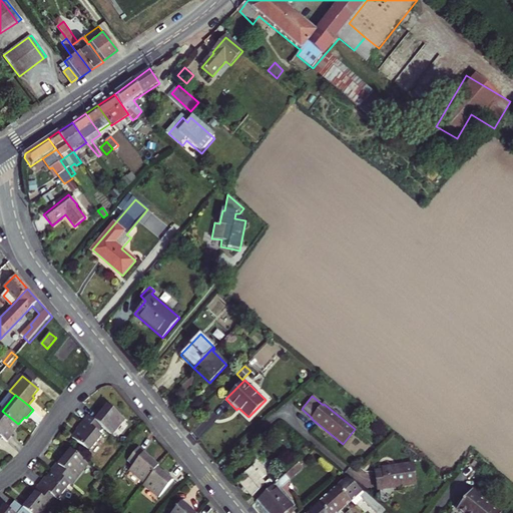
[(91,419),(100,427),(110,435),(122,419),(106,406),(100,413),(97,412),(91,419)]
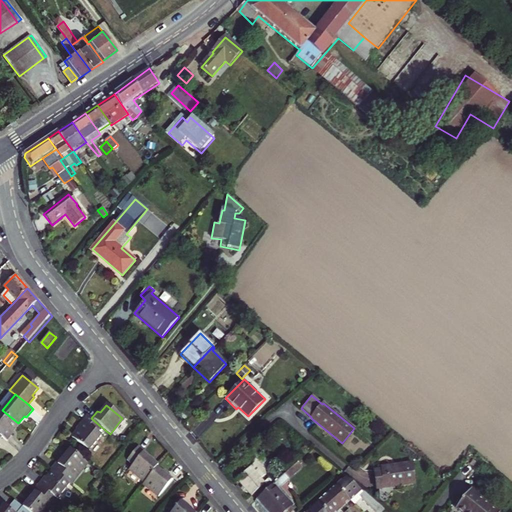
[(238,407),(236,409),(246,419),(248,416),(238,407)]
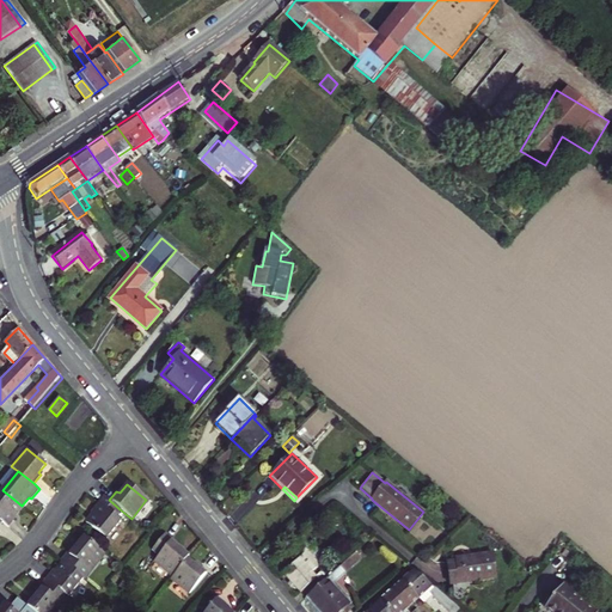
[(0,491),(0,518),(2,521),(8,526),(16,516),(14,515),(22,506),(2,490),(0,491)]
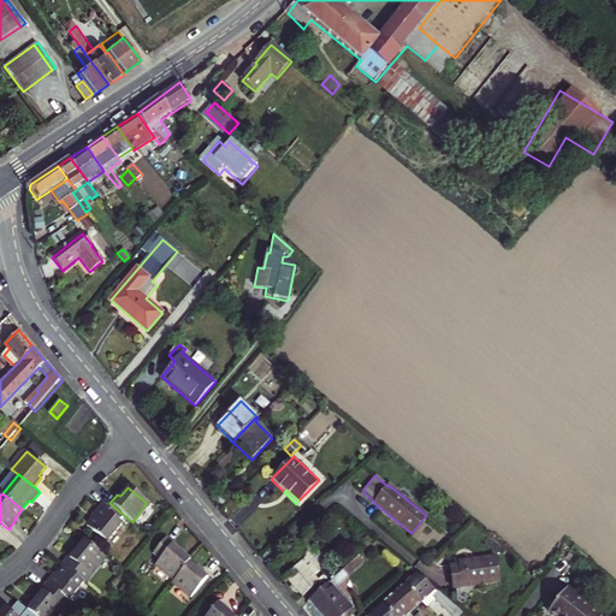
[(110,503),(104,499),(90,515),(93,519),(86,527),(105,544),(120,525),(114,520),(120,513),(110,503)]
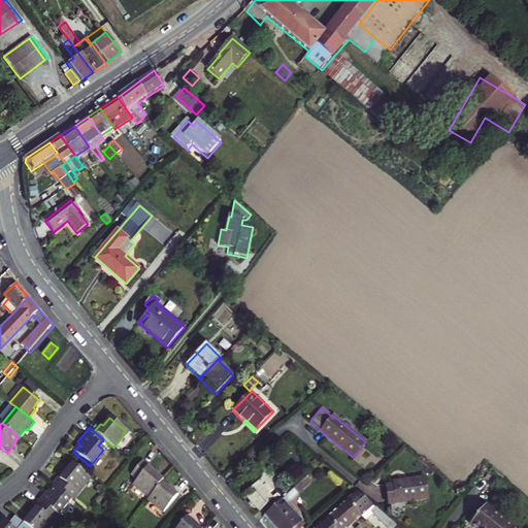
[(273,498),(273,497),(269,493),(278,485),(268,473),(271,471),(261,459),(253,466),(263,479),(244,494),(259,510),(273,498)]
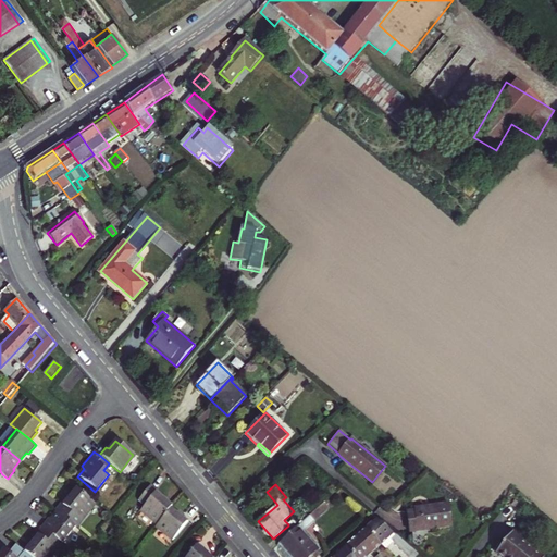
[(141,510),(158,524),(171,509),(172,507),(163,500),(164,498),(151,486),(139,502),(145,506),(141,510)]
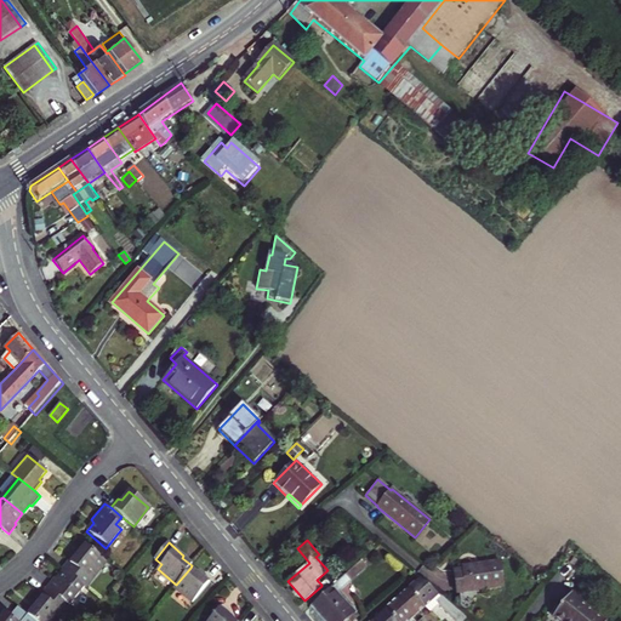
[(91,580),(106,563),(86,547),(78,557),(77,554),(62,570),(66,573),(78,584),(85,575),(91,580)]
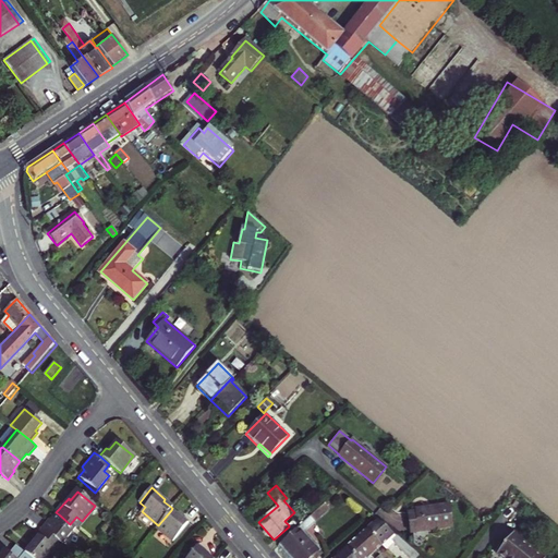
[(330,510),(325,504),(315,512),(293,531),(279,544),(290,557),(312,557),(313,557),(317,554),(313,549),(317,545),(305,532),(330,510)]
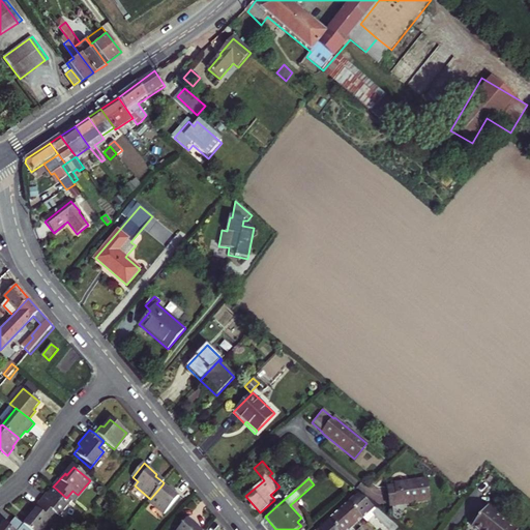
[(395,487),(388,488),(391,506),(429,501),(425,479),(395,483),(395,487)]
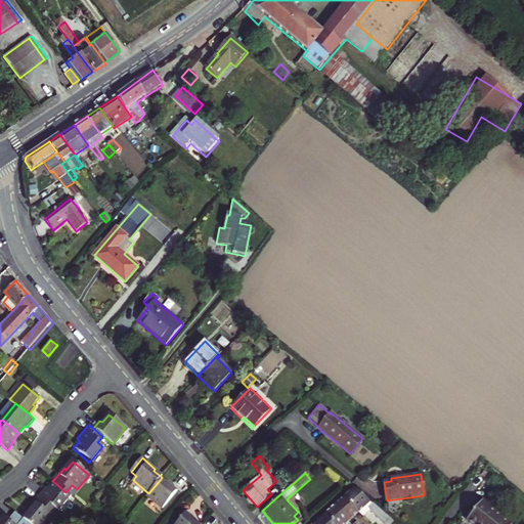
[(275,498),(296,481),(291,476),(271,493),(271,494),(275,498)]
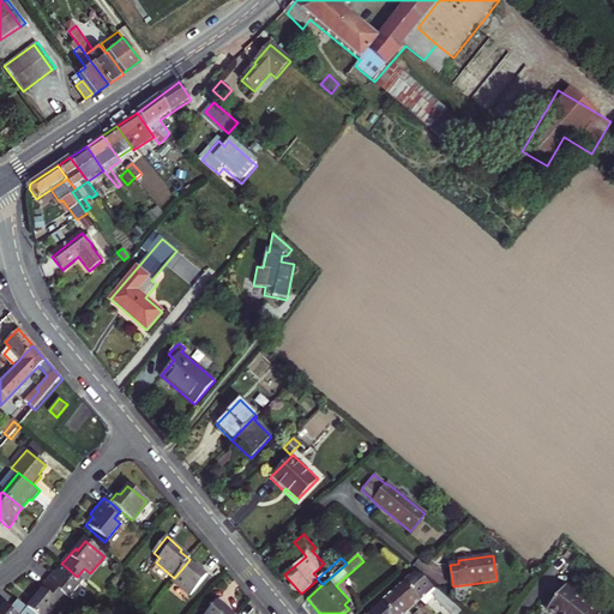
[(174,578),(172,581),(191,595),(208,573),(199,566),(197,569),(188,561),(174,578)]
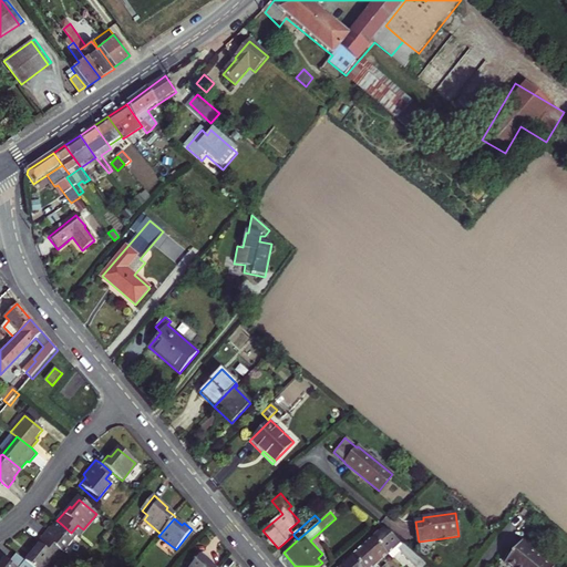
[(43,538),(58,549),(62,554),(76,537),(71,533),(60,523),(53,531),(51,529),(43,538)]
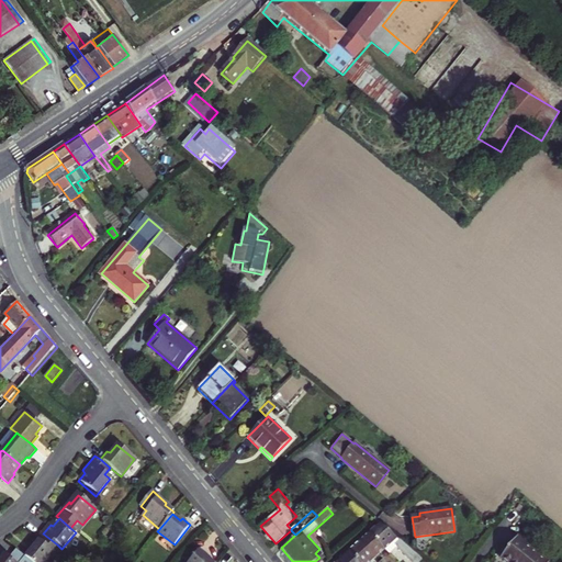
[(369,534),(384,550),(390,554),(397,548),(404,541),(381,523),(369,534)]
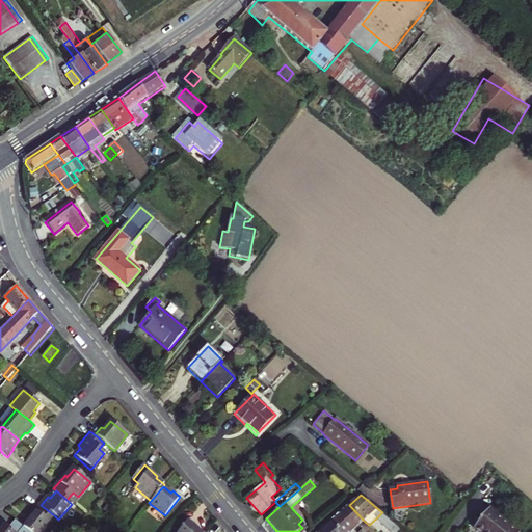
[(28,531),(48,531),(54,525),(49,521),(54,515),(41,505),(29,519),(31,521),(24,529),(28,531)]
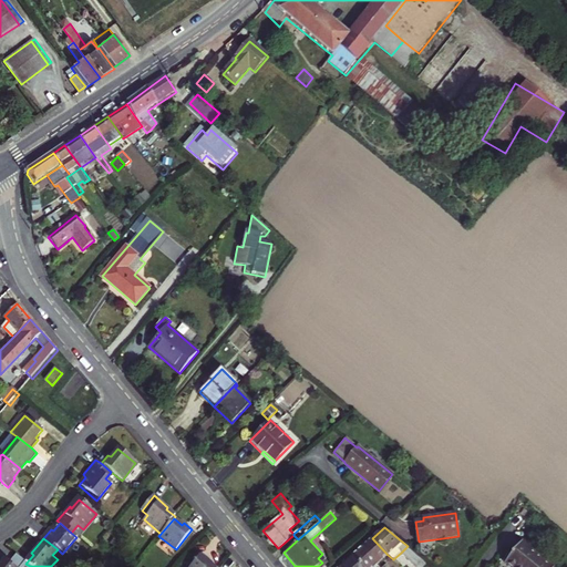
[(362,547),(378,564),(388,555),(372,538),(362,547)]
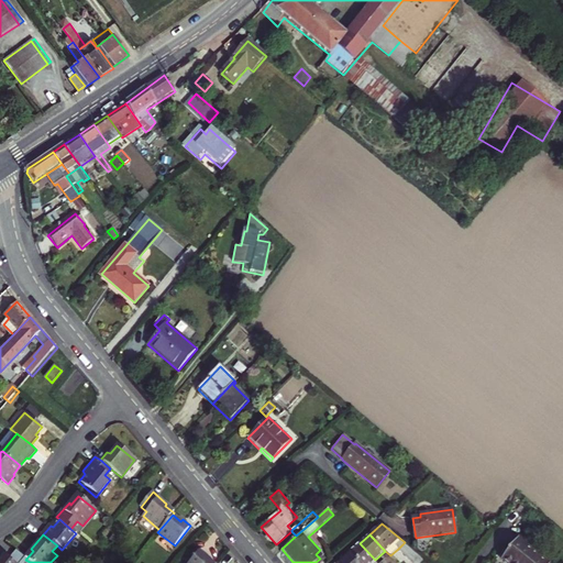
[(545,562),(518,540),(503,560),(505,562),(545,562)]
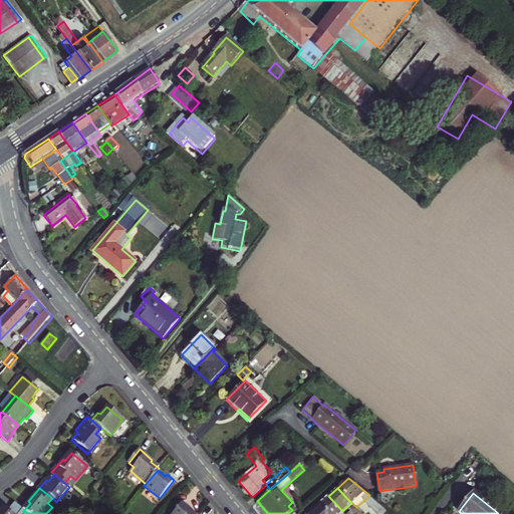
[(383,507),(369,495),(363,501),(377,512),(383,507)]
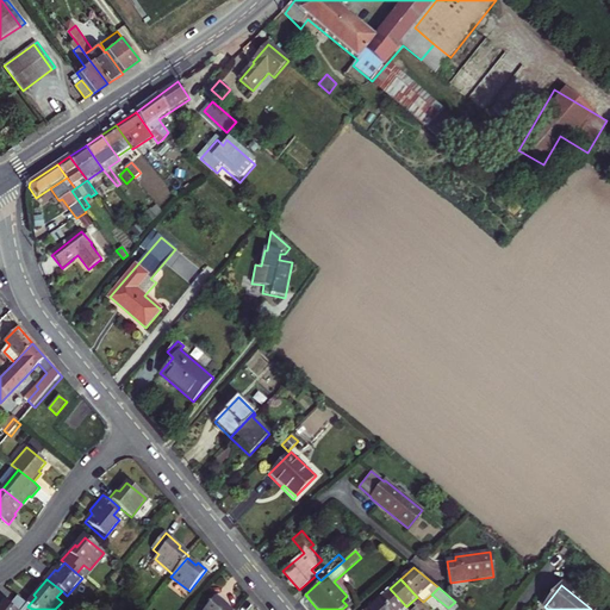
[(380,597),(391,609),(402,609),(406,607),(390,589),(380,597)]
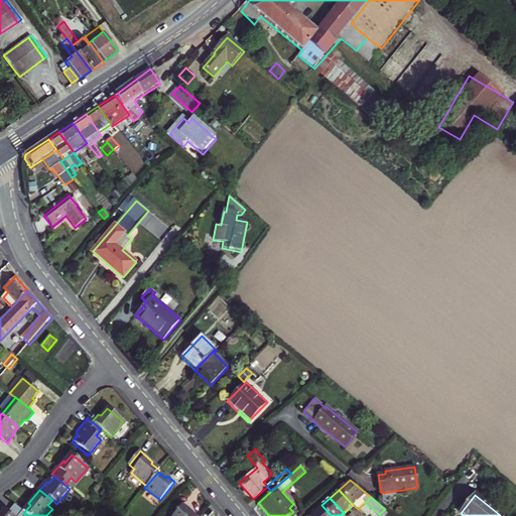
[(52,509),(56,504),(52,500),(47,505),(52,509)]
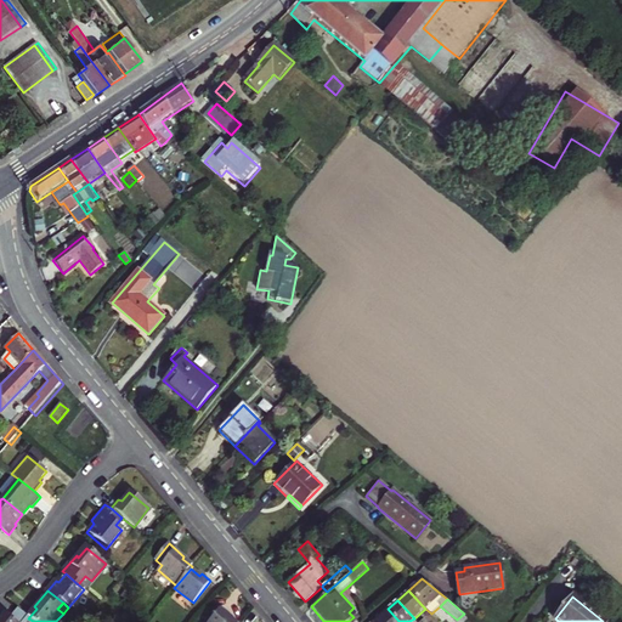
[(233,621),(230,618),(231,616),(221,608),(209,621),(233,621)]
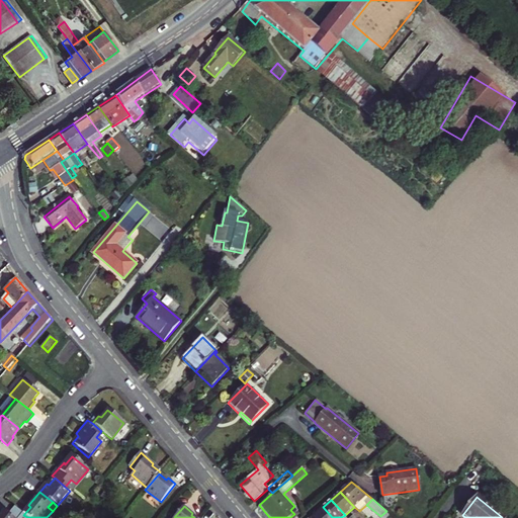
[(311,517),(332,517),(323,507),(311,517)]
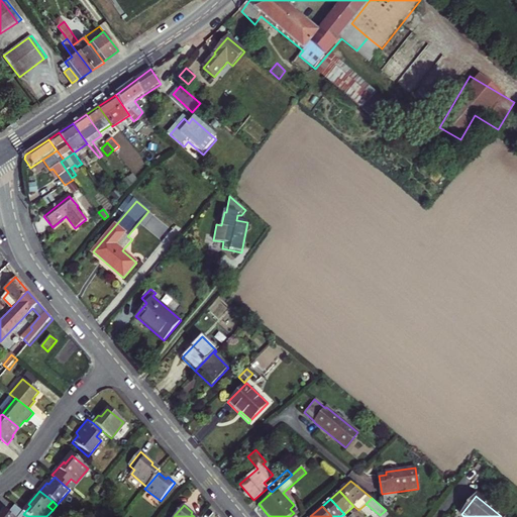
[(9,514),(13,516),(18,512),(22,515),(23,513),(15,507),(9,514)]
